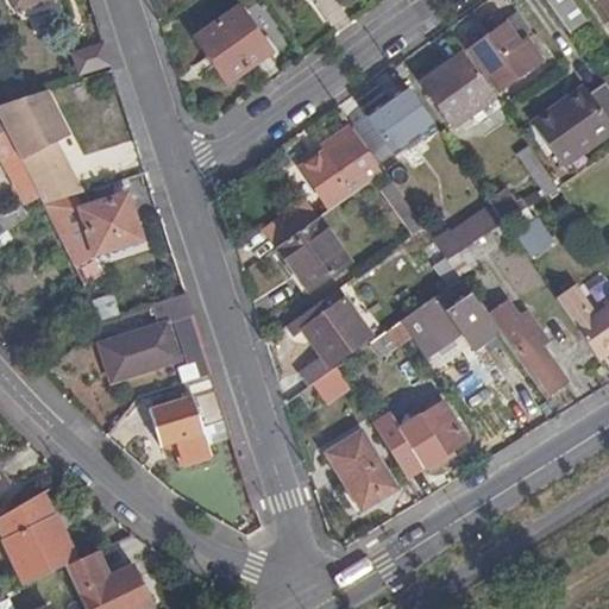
[(58,0),(13,0),(16,6),(30,1),(37,23),(63,16),(58,0)]
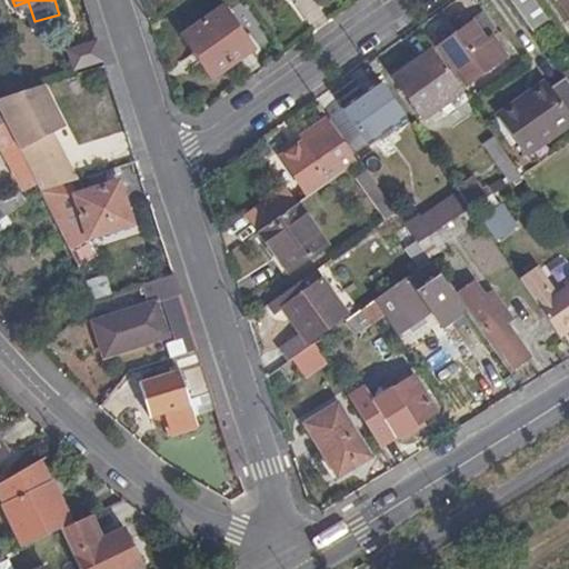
[(533,0),(509,0),(531,31),(547,19),(533,0)]
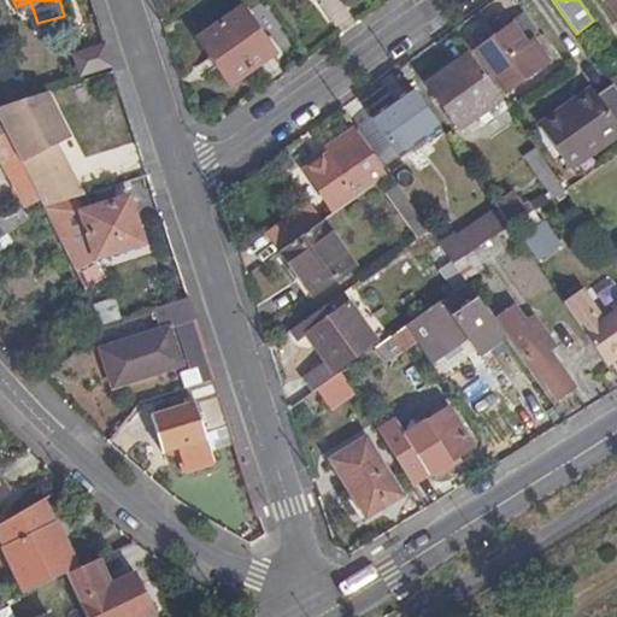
[(240,9),(198,37),(230,84),(272,56),(240,9)]
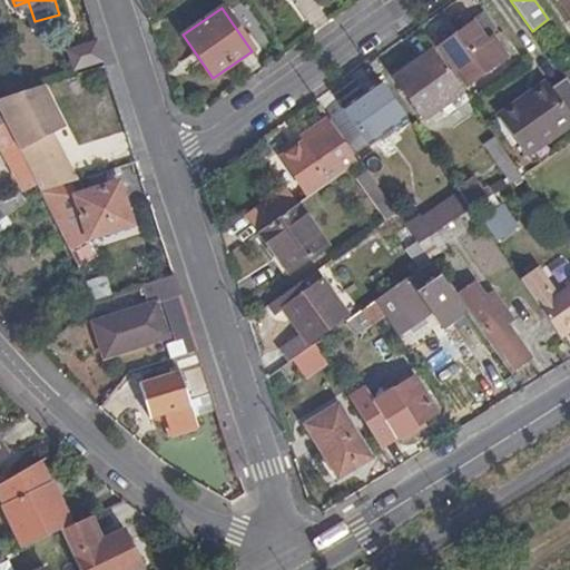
[(472,25),(439,47),(467,84),(504,57),(490,37),(497,32),(483,12),(470,20),(472,25)]
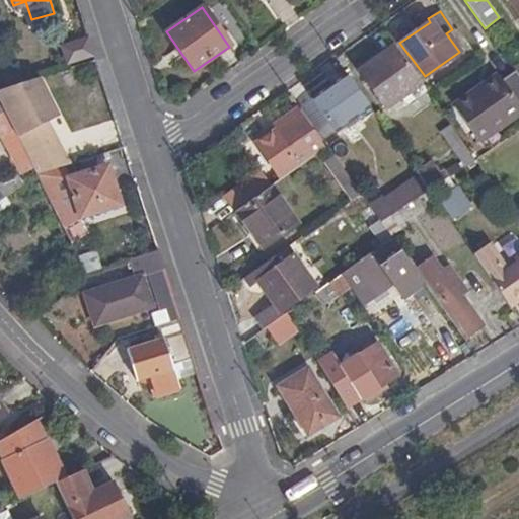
[(65,62),(90,58),(87,40),(62,44),(65,62)]
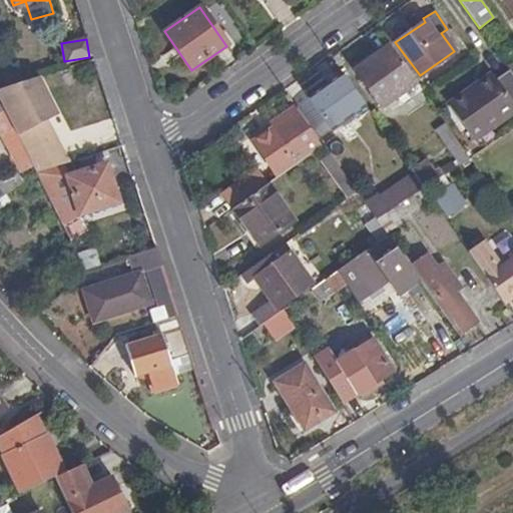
[(512,50),(507,41),(495,50),(503,62),(512,55),(512,50)]
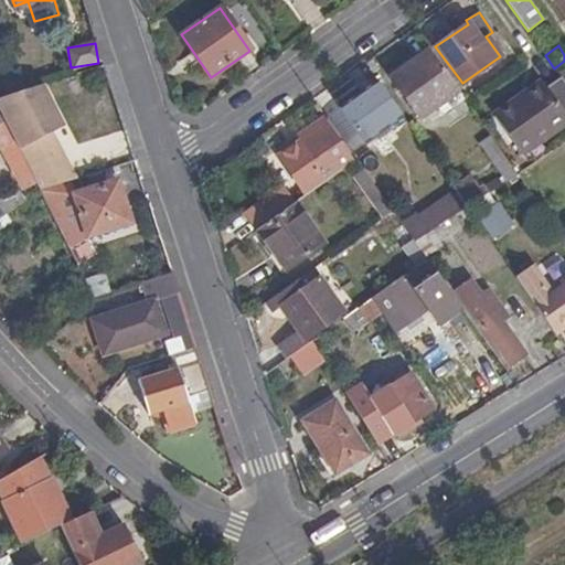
[(464,98),(428,50),(391,76),(419,118),(435,108),(440,115),(464,98)]
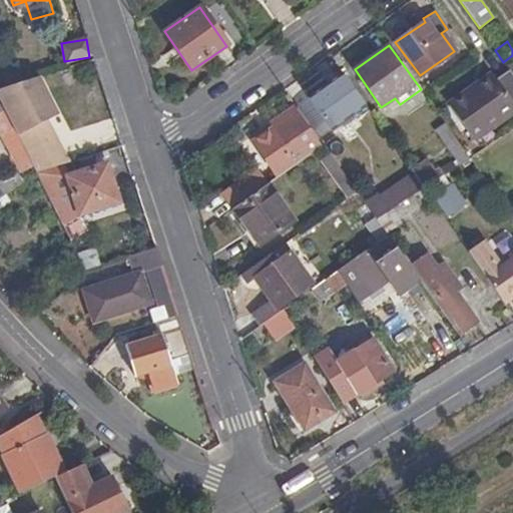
[(76,64),(79,74),(98,68),(94,58),(76,64)]
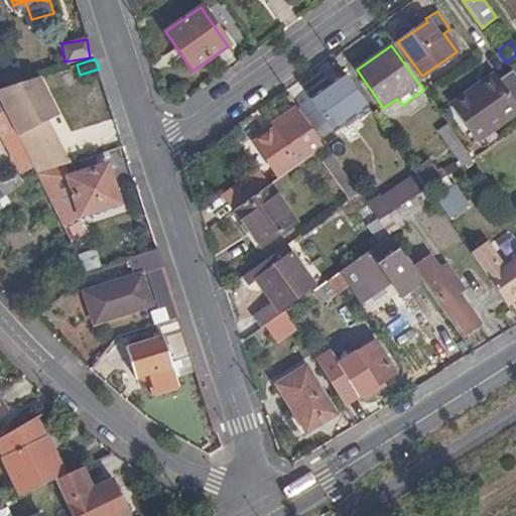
[(505,121),(515,112),(515,77),(511,70),(501,79),(498,76),(496,77),(495,75),(450,106),(473,135),(499,116),(505,121)]
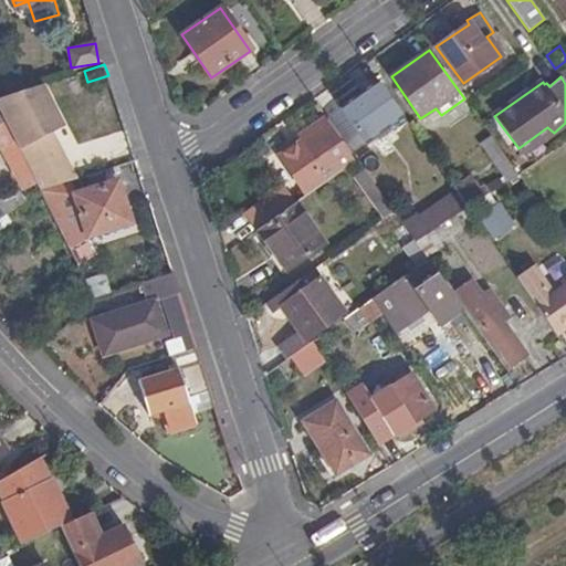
[(402,117),(377,82),(341,108),(366,144),(402,117)]
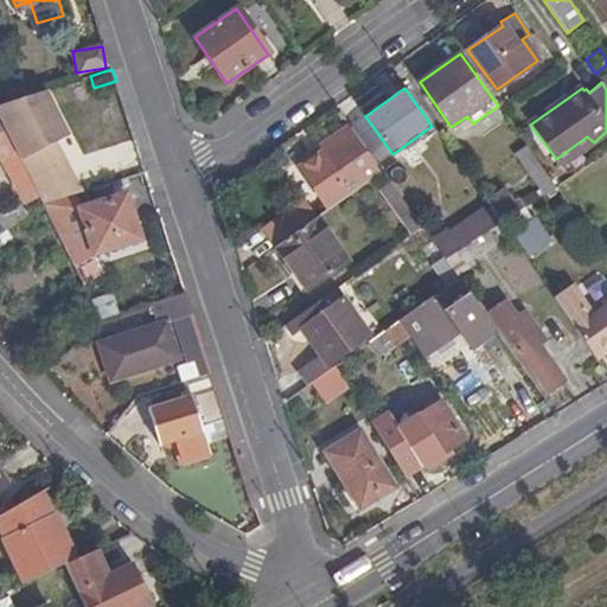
[(20,98),(0,104),(0,121),(37,196),(42,205),(68,196),(76,193),(81,191),(65,163),(57,166),(46,146),(55,142),(68,135),(46,90),(20,98)]
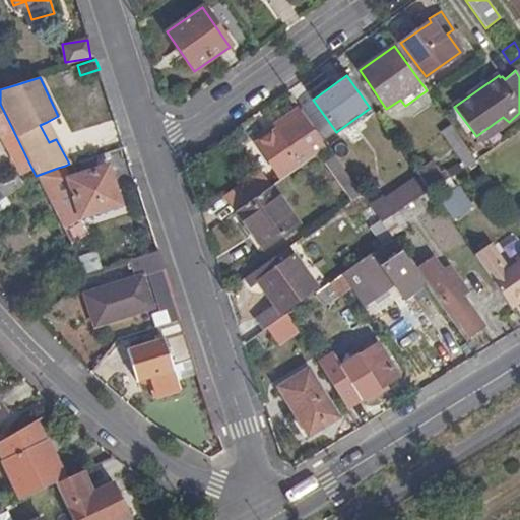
[(31,168),(0,104),(0,135),(21,174),(31,168)]
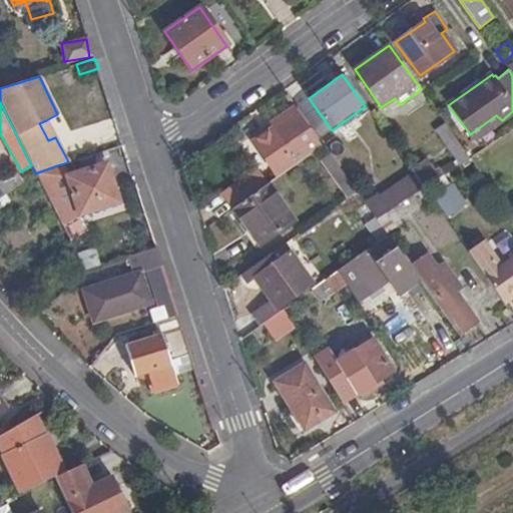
[(279,176),(297,163),(295,161),(317,144),(292,108),(269,125),(279,137),(261,150),(279,176)]
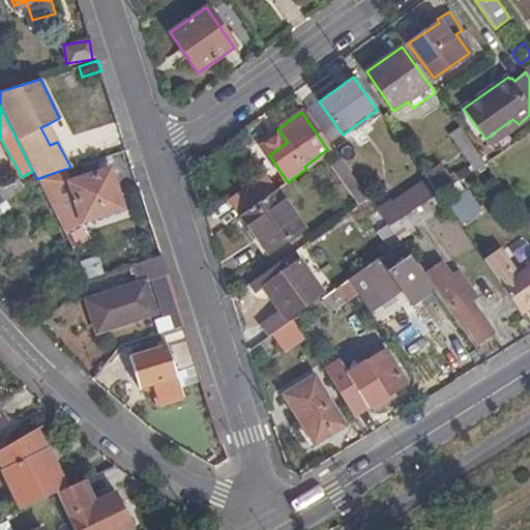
[(490,145),(519,124),(512,119),(486,139),(490,145)]
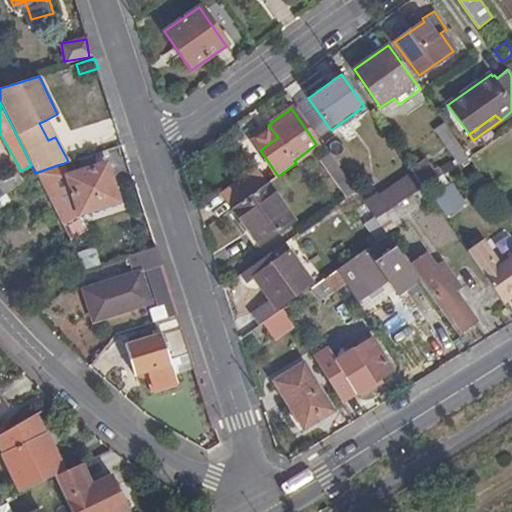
[(46,120),(39,123),(48,140),(55,137),(46,120)]
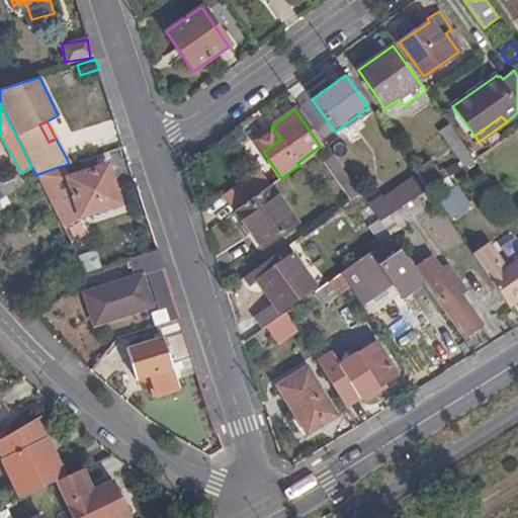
[(464,166),(473,160),(448,125),(440,132),(464,166)]
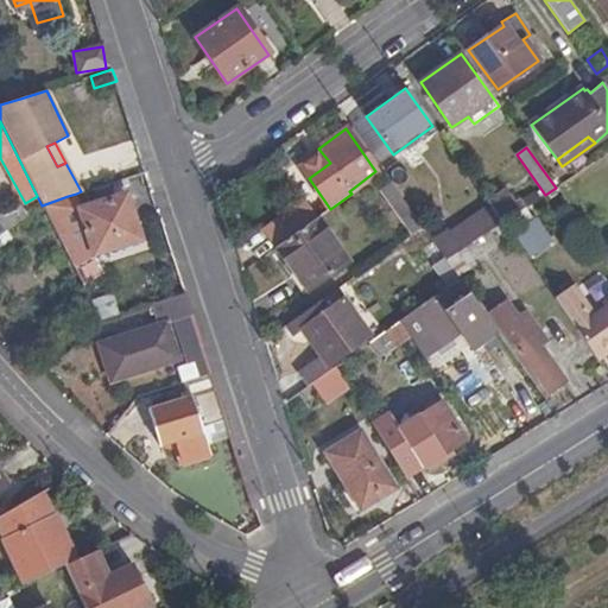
[(330,163),(318,149),(297,164),(309,178),(330,163)]
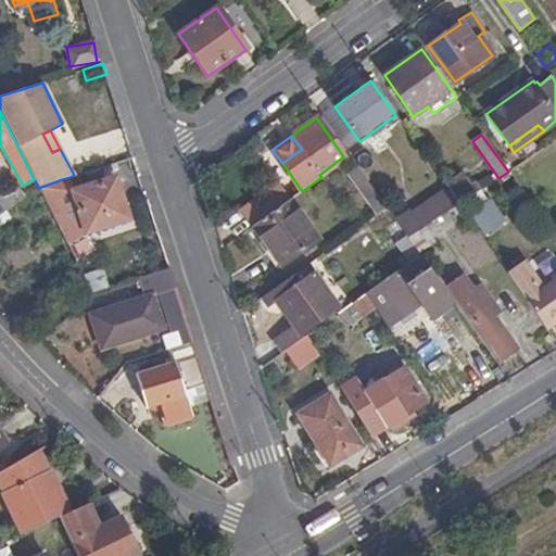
[(357,168),(346,176),(375,216),(387,209),(357,168)]
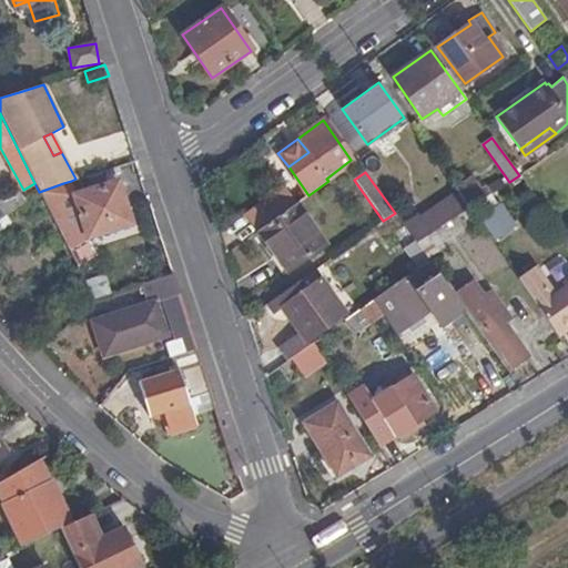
[(470,211),(492,194),(486,186),(479,190),(470,178),(454,189),(457,194),(468,209),(470,211)]
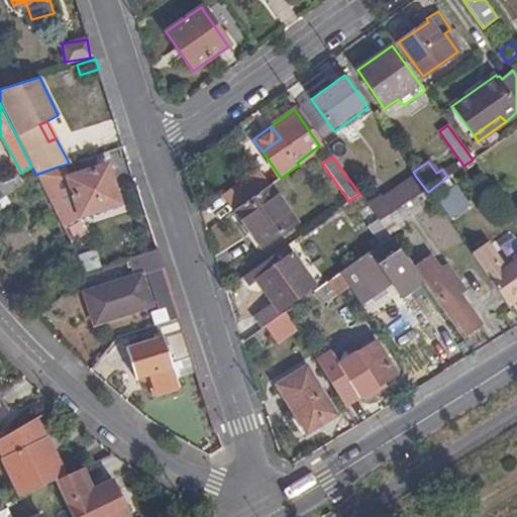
[(69,178),(65,165),(58,167),(35,175),(62,224),(80,214),(119,203),(107,165),(69,178)]
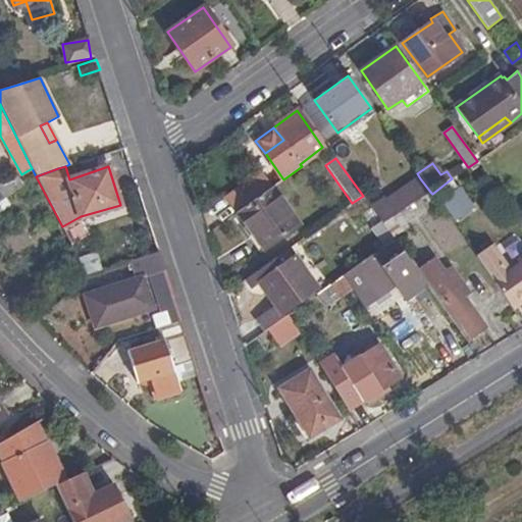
[(0,179),(0,201),(23,186),(14,170),(0,179)]
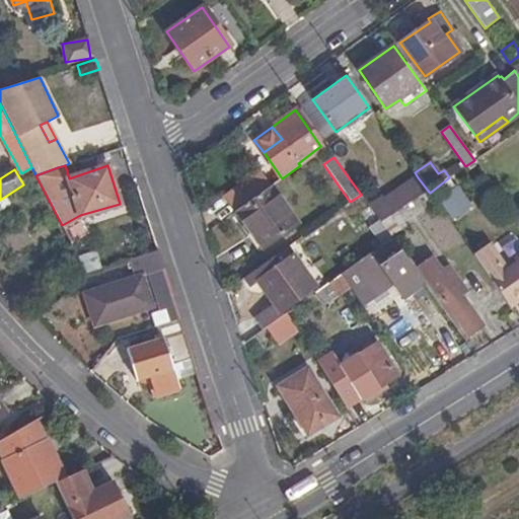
[(261,194),(271,187),(264,176),(253,183),(261,194)]
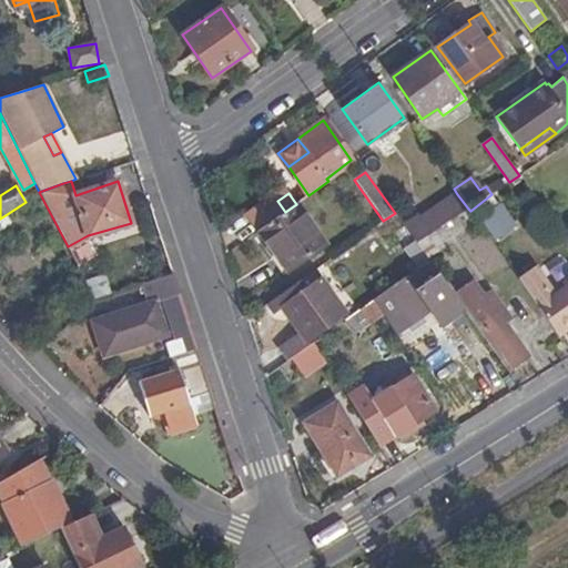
[(436,231),(468,209),(457,194),(421,220),(430,234),(436,231)]
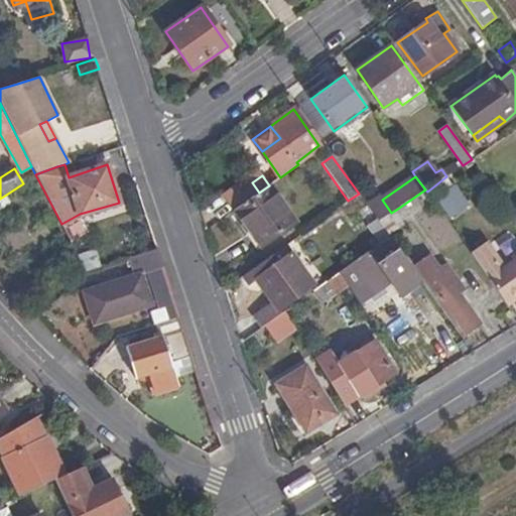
[(237,208),(259,192),(252,182),(249,178),(227,194),(237,208)]
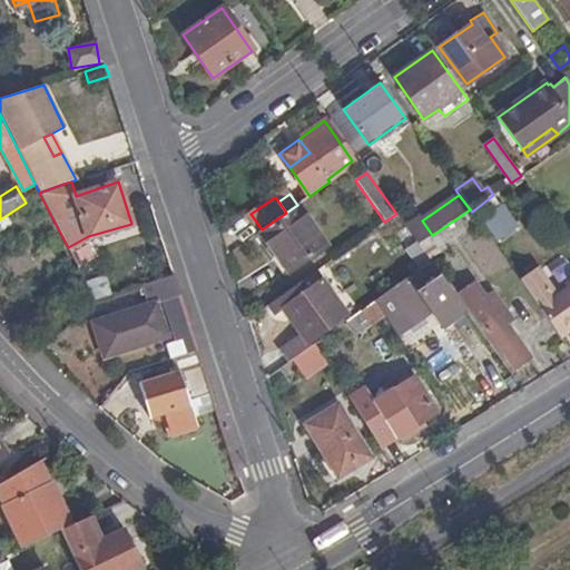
[(262,229),(259,231),(290,272),(326,246),(297,205),(286,213),(262,229)]
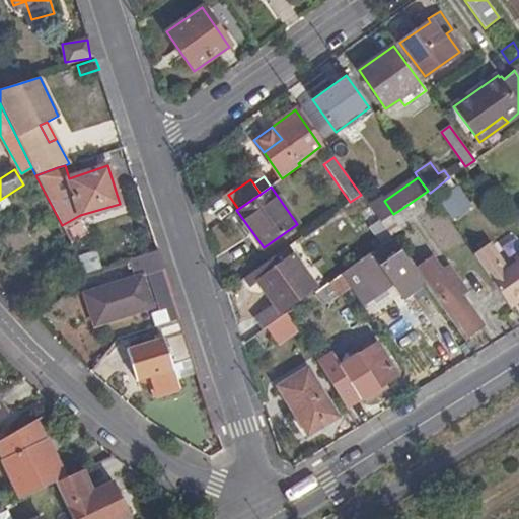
[(456,187),(437,199),(452,220),(470,207),(456,187)]
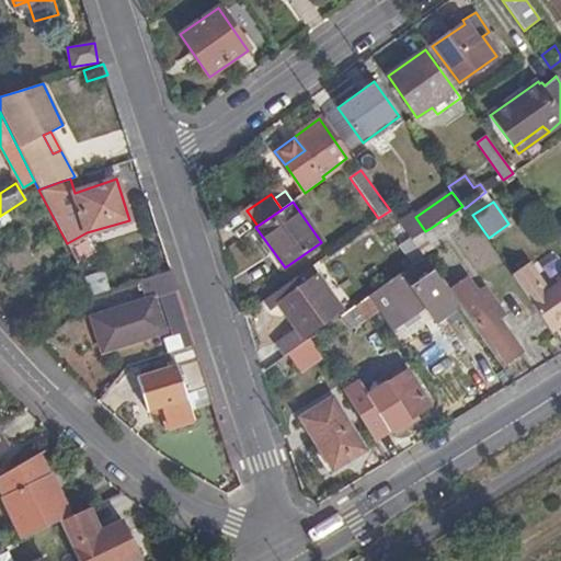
[(470,217),(465,208),(462,206),(431,228),(438,238),(470,217)]
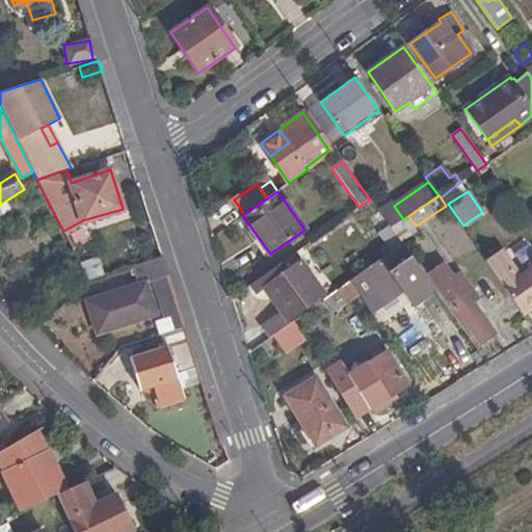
[(416,225),(408,216),(403,219),(391,229),(399,240),(416,225)]
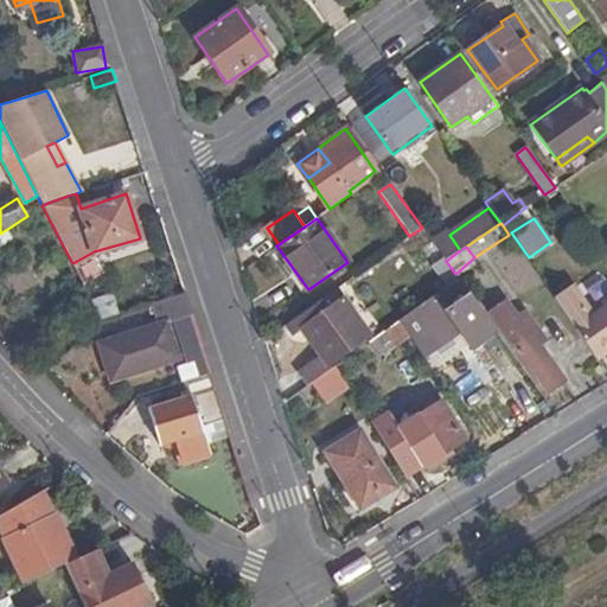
[(455,274),(446,261),(442,257),(432,266),(446,286),(458,279),(455,274)]
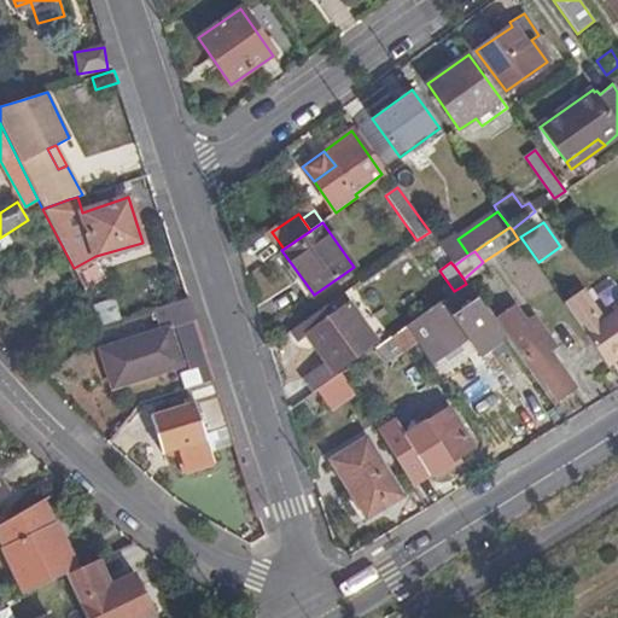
[(407,326),(417,342),(456,316),(467,331),(489,315),(466,284),(454,291),(407,326)]
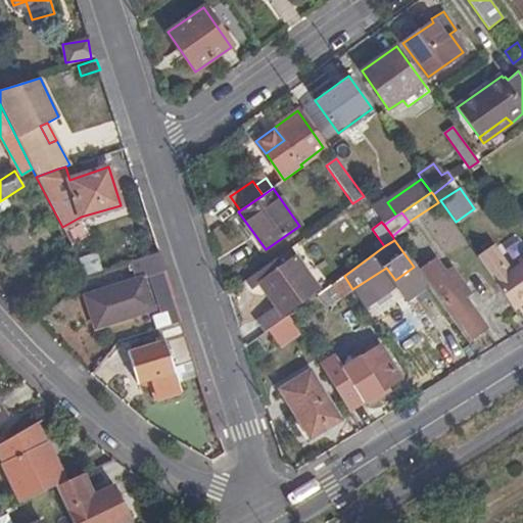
[(290,248),(248,278),(254,287),(263,282),(278,304),(259,318),(268,329),(286,316),(283,312),(318,287),(290,248)]
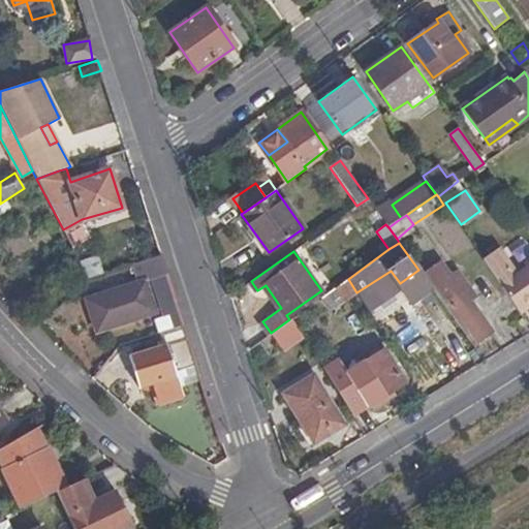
[(175,298),(161,254),(131,265),(137,281),(87,299),(96,331),(154,311),(152,305),(175,298)]
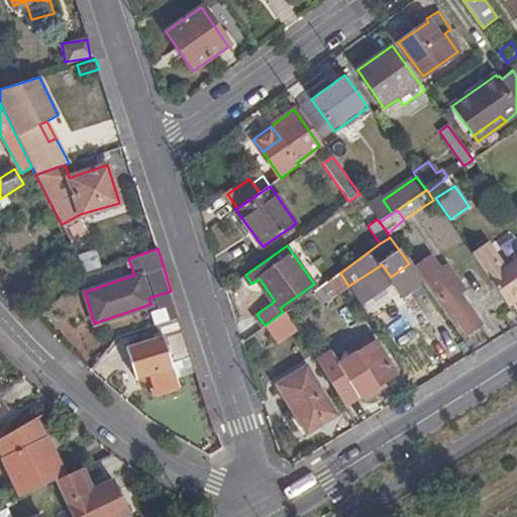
[(93,249),(75,253),(80,274),(98,269),(93,249)]
